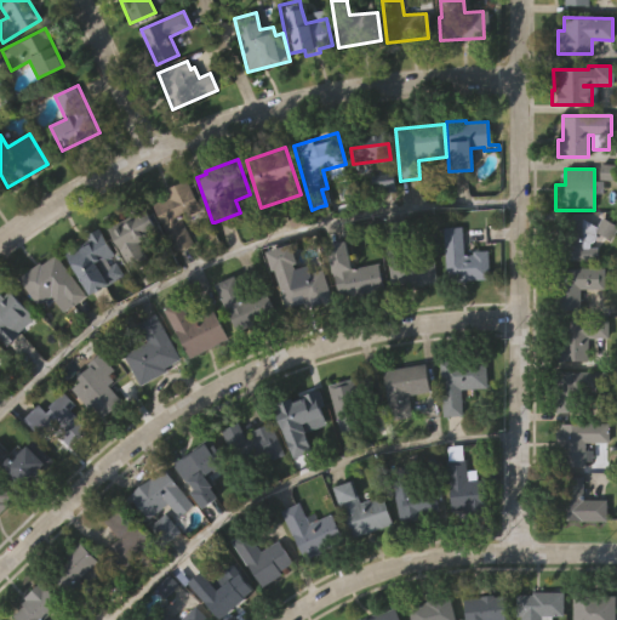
[(177,251),(175,254),(152,204),(166,198),(163,191),(186,178),(200,210),(181,219),(193,244),(177,251)]
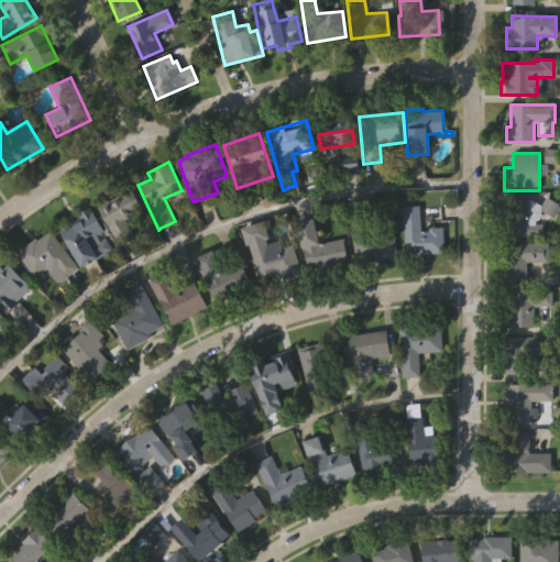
[(156,233),(138,244),(133,238),(118,246),(98,210),(119,198),(116,193),(130,185),(156,233)]
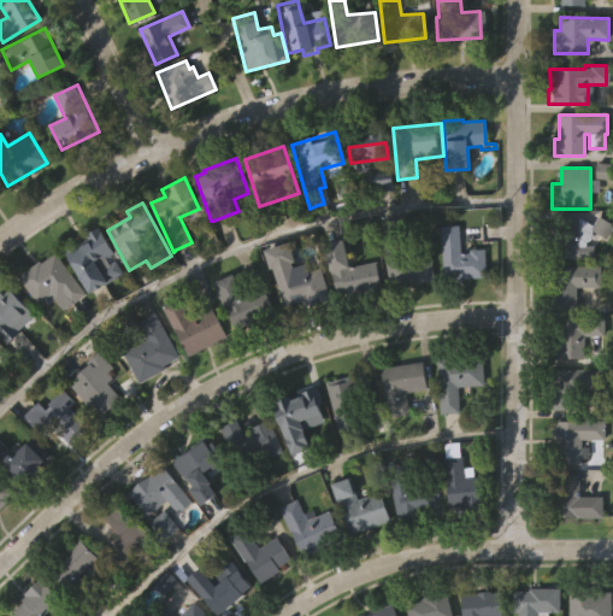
[(612,223),(612,227),(607,239),(593,232),(589,240),(585,241),(585,247),(581,247),(581,259),(553,259),(553,217),(581,217),(593,227),(599,216),(612,223)]
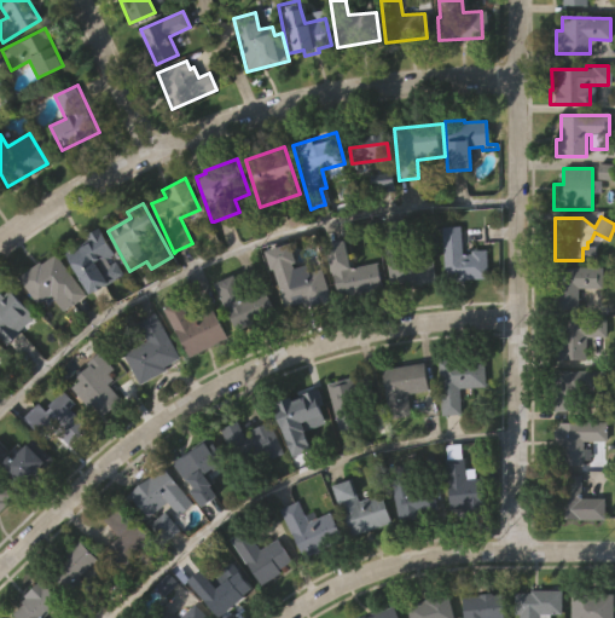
[(462,243),(462,254),(470,254),(470,250),(486,249),(487,279),(444,281),(441,226),(460,226),(462,243)]
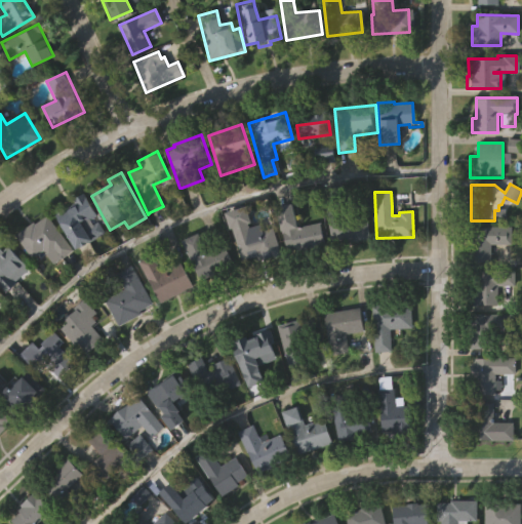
[(87,220),(90,226),(96,222),(104,234),(75,250),(53,213),(73,202),(72,200),(83,193),(96,215),(87,220)]
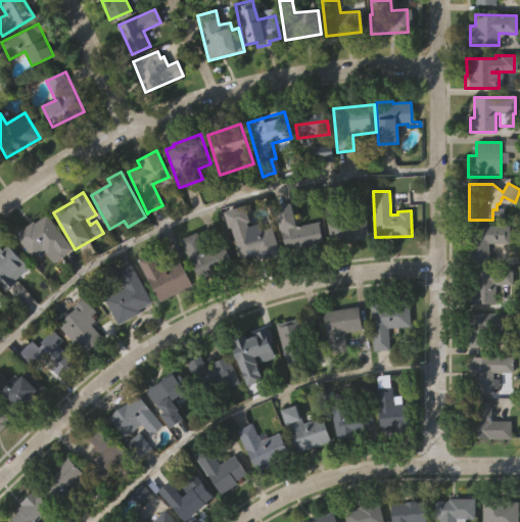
[(339,195),(342,219),(366,215),(369,239),(348,242),(347,239),(329,241),(323,197),(339,195)]
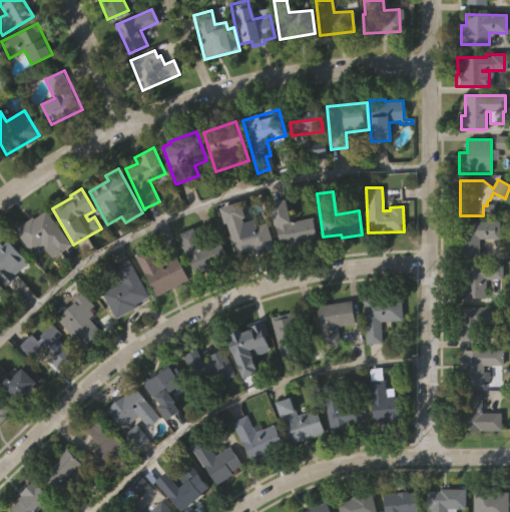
[(286,199),(291,222),(312,217),(317,238),(280,246),(270,202),(286,199)]
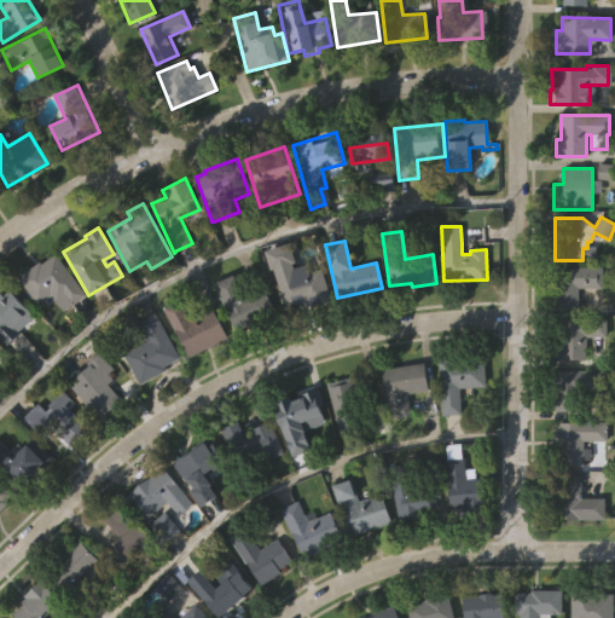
[(283,248),(286,260),(289,260),(291,269),(308,264),(311,272),(321,270),(330,299),(303,307),(302,301),(283,307),(271,265),(273,265),(270,253),(283,248)]
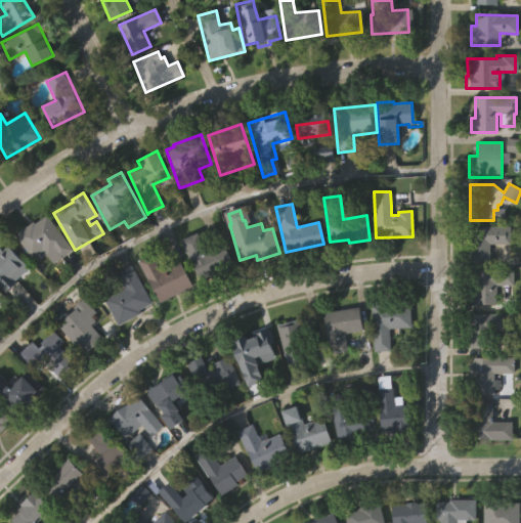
[(47,214),(72,248),(56,259),(46,246),(33,256),(15,233),(33,221),(35,223),(47,214)]
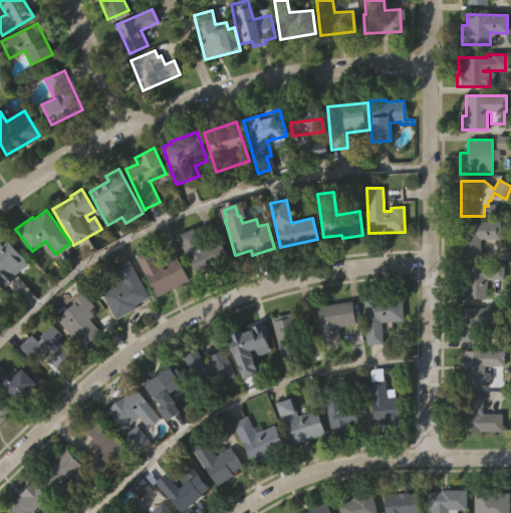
[(481,259),(460,259),(460,222),(502,222),(502,240),(481,240),(481,259)]
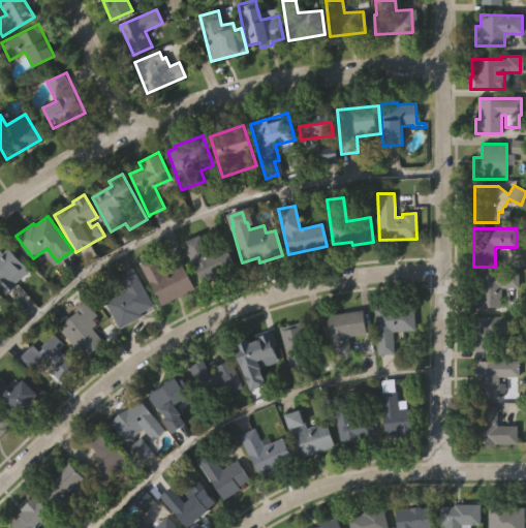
[(199,235),(210,257),(226,250),(236,269),(202,284),(182,243),(199,235)]
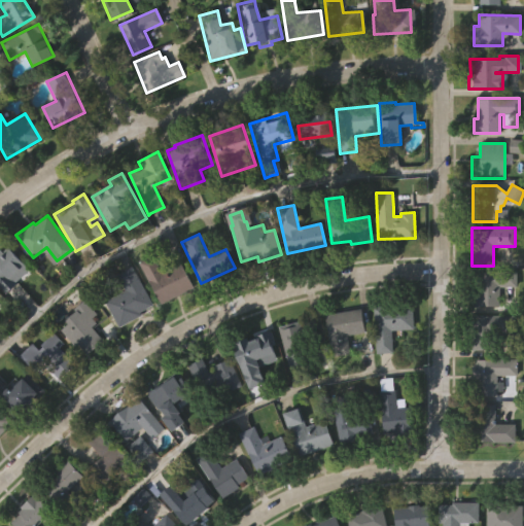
[(8,247),(28,269),(13,282),(14,283),(4,293),(0,288),(0,254),(8,247)]
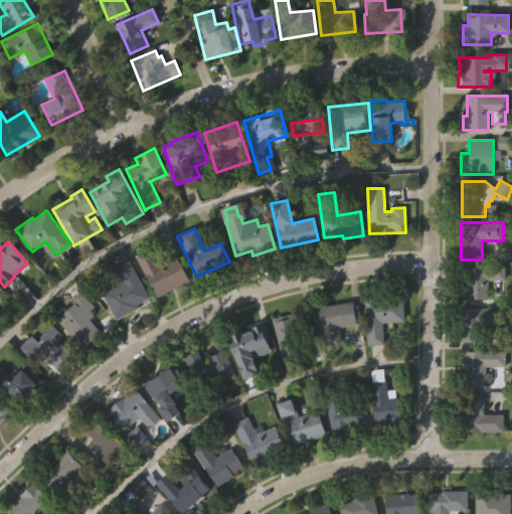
[(153,258),(157,266),(176,257),(188,282),(156,299),(135,257),(149,249),(153,258)]
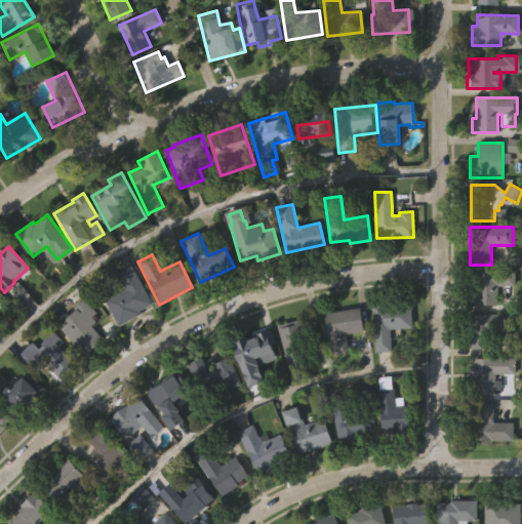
[(139,314),(119,326),(105,300),(124,289),(116,274),(131,266),(152,303),(137,311),(139,314)]
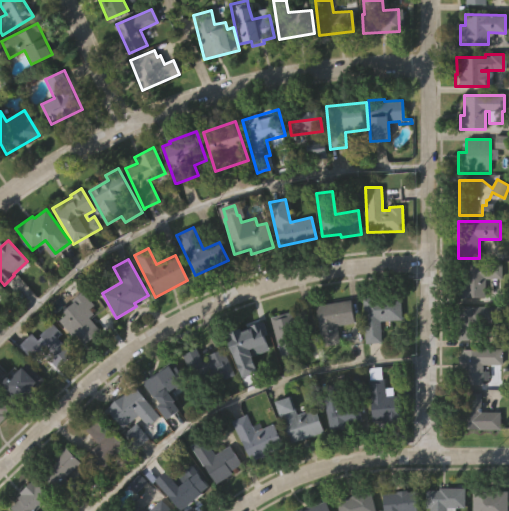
[(486,298),(453,298),(454,264),(502,263),(502,279),(486,279),(486,298)]
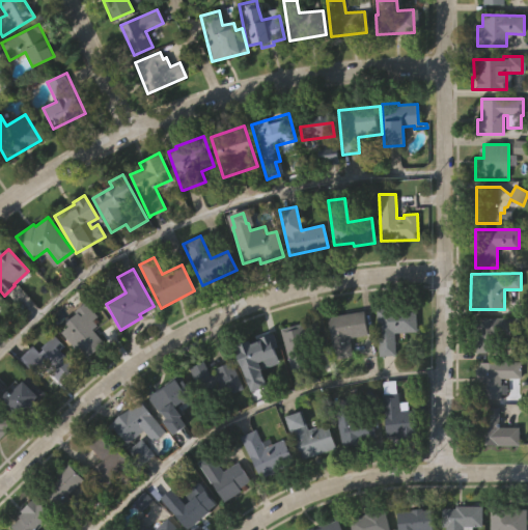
[(93,350),(81,359),(60,333),(67,327),(63,323),(87,303),(112,334),(93,350)]
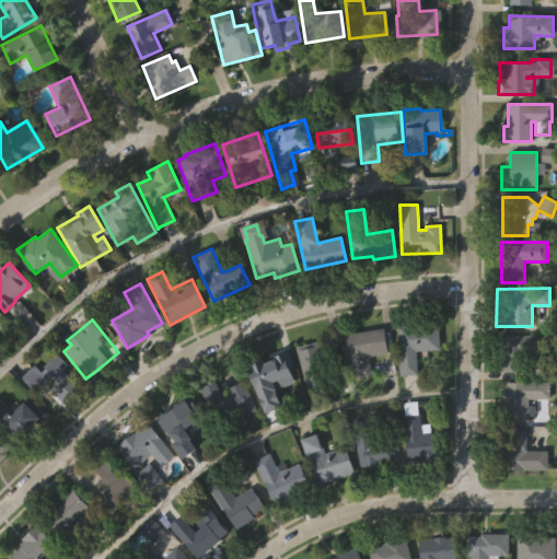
[(401,376),(399,376),(397,326),(438,324),(439,350),(416,351),(417,375),(401,376)]
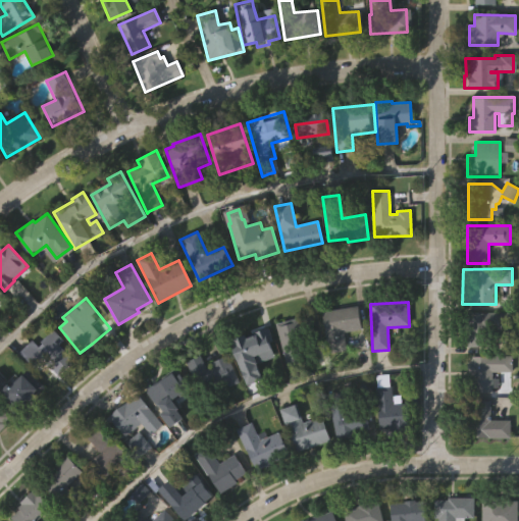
[(346,350),(327,353),(321,312),(359,306),(362,328),(343,331),(346,350)]
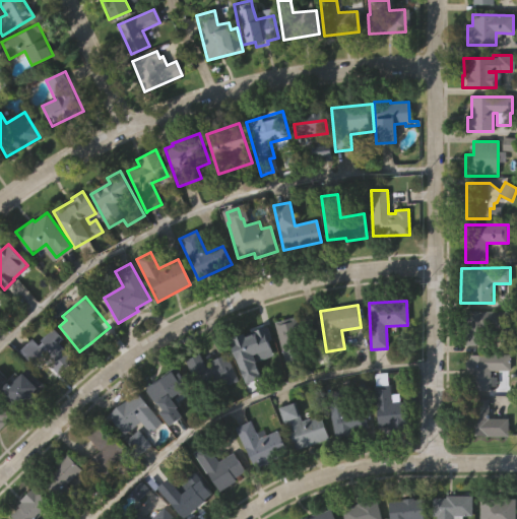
[(487,344),(466,344),(466,312),(509,312),(509,329),(487,329),(487,344)]
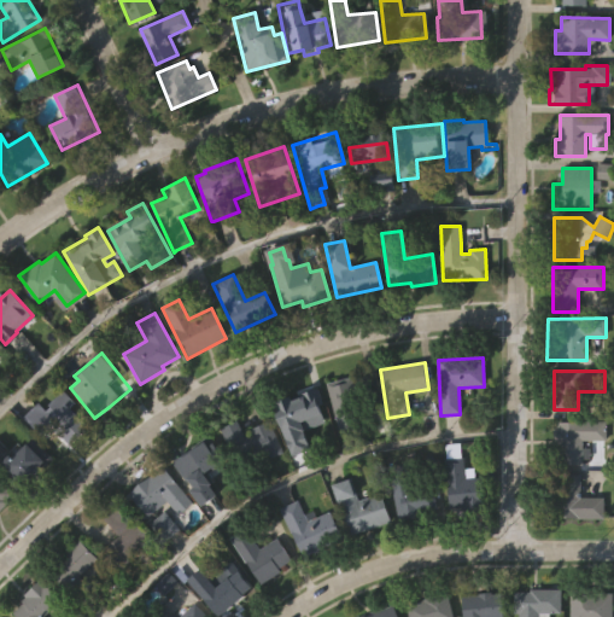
[(357,432),(340,437),(326,383),(366,372),(374,406),(352,412),(357,432)]
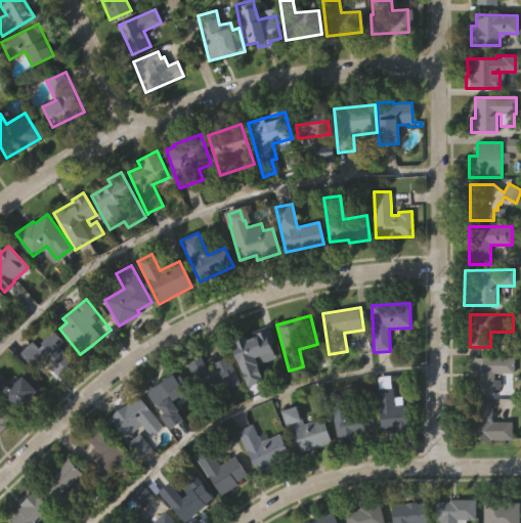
[(265,332),(272,352),(255,359),(262,378),(247,384),(231,342),(256,333),(257,335),(265,332)]
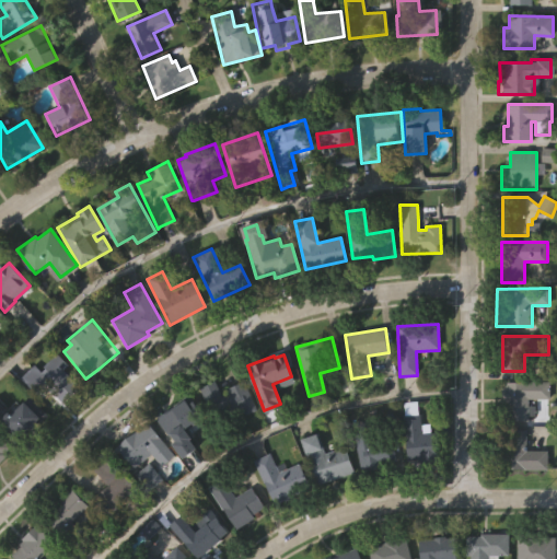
[(54,361),(78,386),(60,403),(50,392),(42,400),(21,377),(34,364),(42,373),(54,361)]
